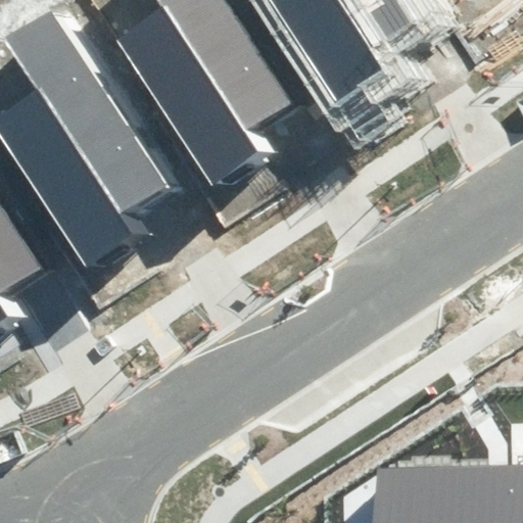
[(294,102),(227,0),(161,0),(175,18),(124,51),(215,190),(269,155),(252,130),(294,102)]
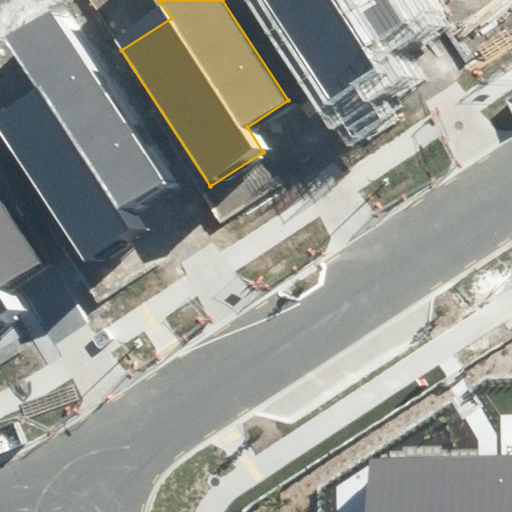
[(400,20),(387,0),(262,0),(326,101),(376,70),(360,45),(400,20)]
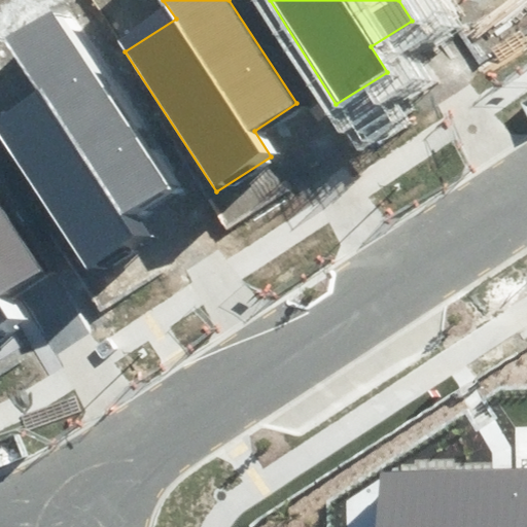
[(167,187),(50,5),(3,35),(40,94),(0,118),(0,140),(85,274),(137,242),(120,216),(167,187)]
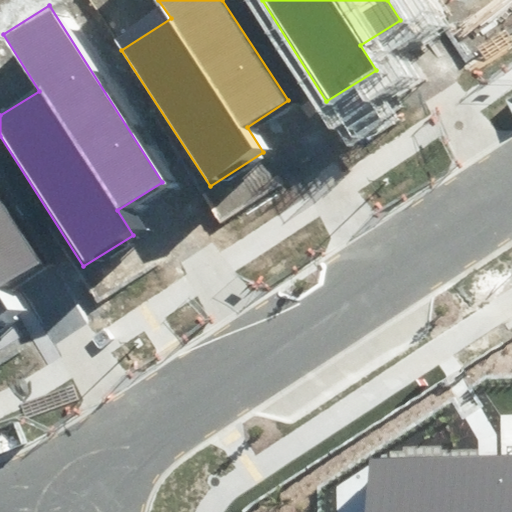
[(0,207),(0,323),(20,311),(3,284),(36,264),(0,207)]
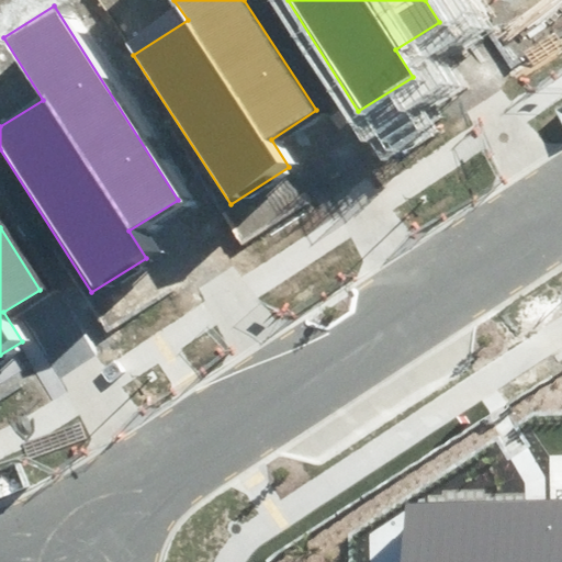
[(561,561),(561,499),(401,504),(403,561),(561,561)]
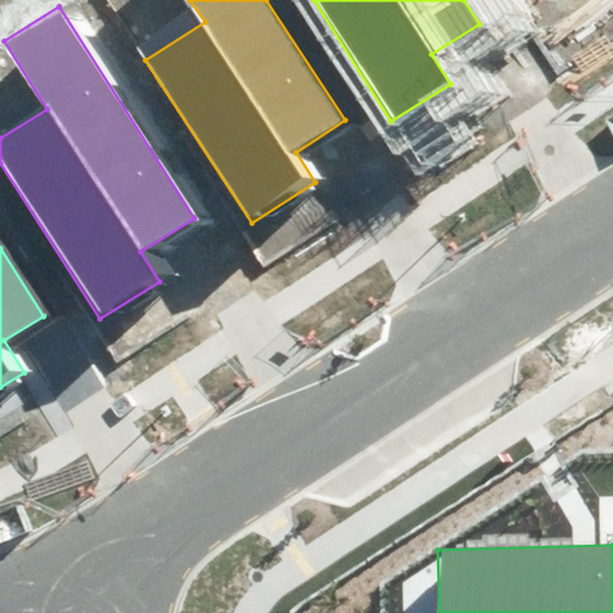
All buildings are outlined.
